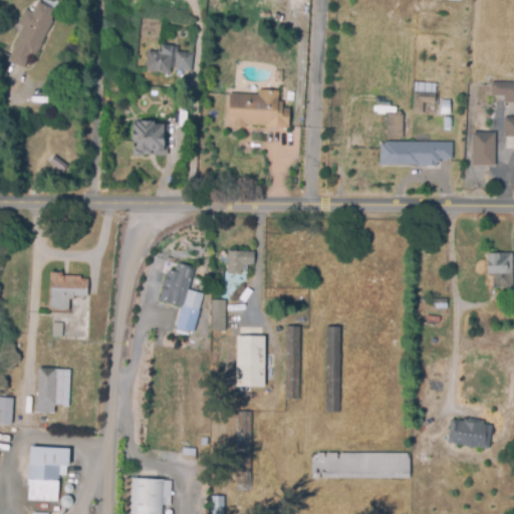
[(8,59),(23,27),(18,24),(25,8),(32,11),(36,2),(57,12),(38,53),(32,50),(24,68),(8,59)]
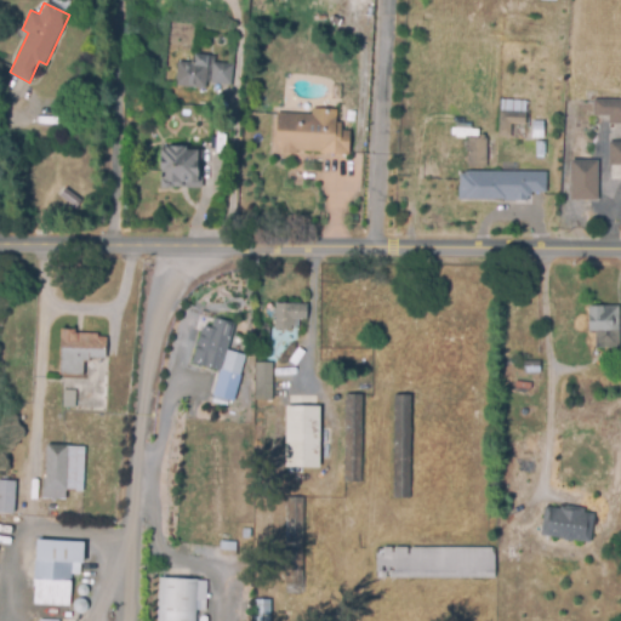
[(177,86),(178,55),(216,57),(215,62),(232,63),(231,83),(208,81),(206,87),(177,86)]
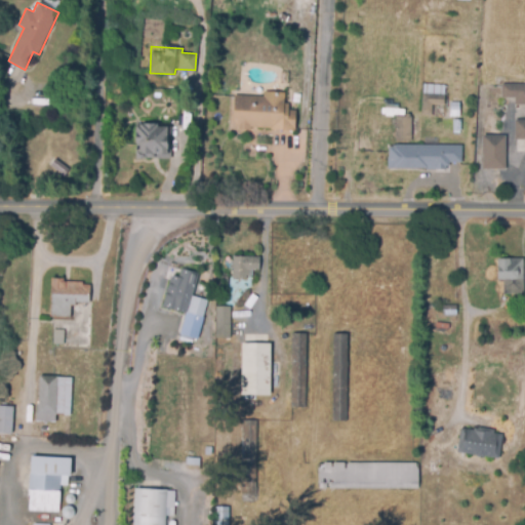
[(524,104),(516,104),(516,97),(502,97),(502,84),(524,84),(524,104)]
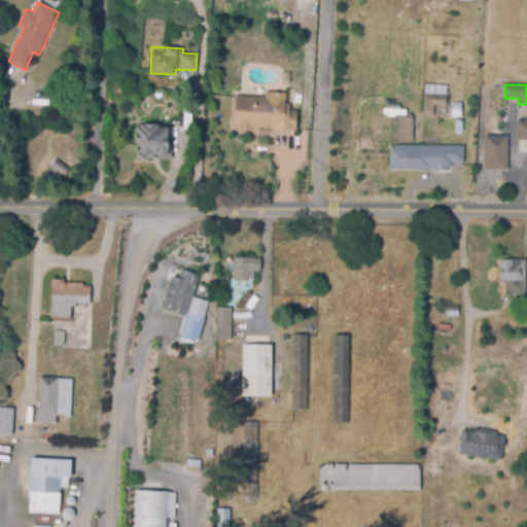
[(121,91),(135,91),(135,101),(120,101),(121,91)]
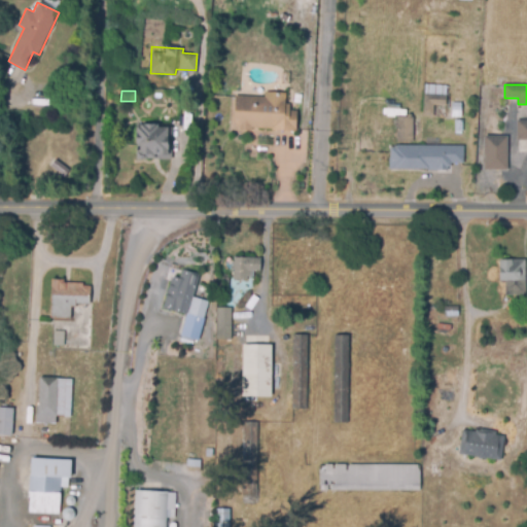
[(265,97),(265,93),(286,94),(286,104),(290,105),(290,111),(297,111),(296,133),(272,132),(272,130),(252,129),(252,131),(240,131),(240,128),(234,128),(235,96),(265,97)]
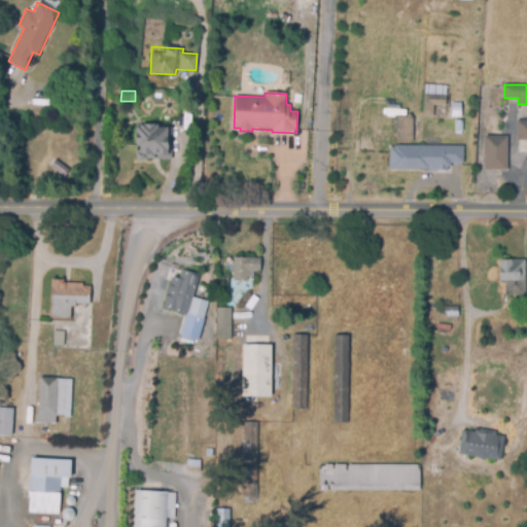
[(423,115),(424,95),(447,96),(447,105),(433,104),(433,115),(423,115)]
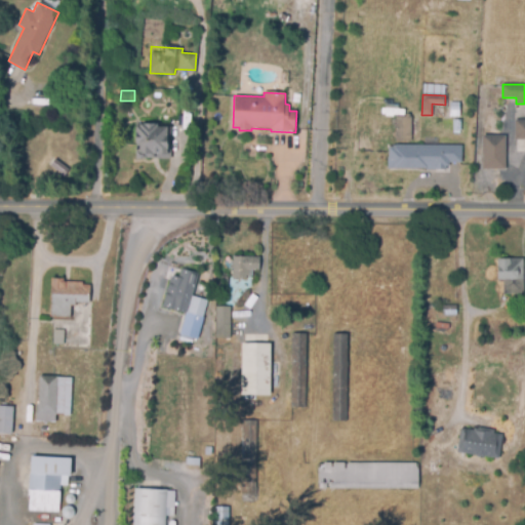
[(418,118),(417,142),(396,142),(396,118),(418,118)]
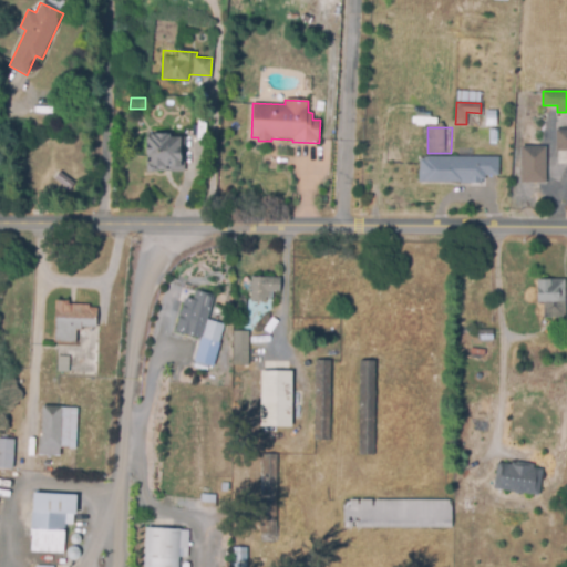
[(566,151),(557,151),(557,130),(566,130),(566,151)]
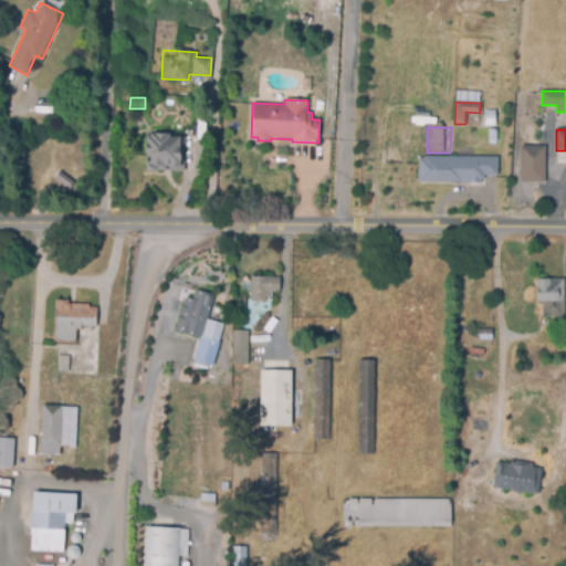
[(180,135),(179,164),(184,164),(184,171),(144,170),(145,135),(149,135),(149,130),(169,132),(169,135),(180,135)]
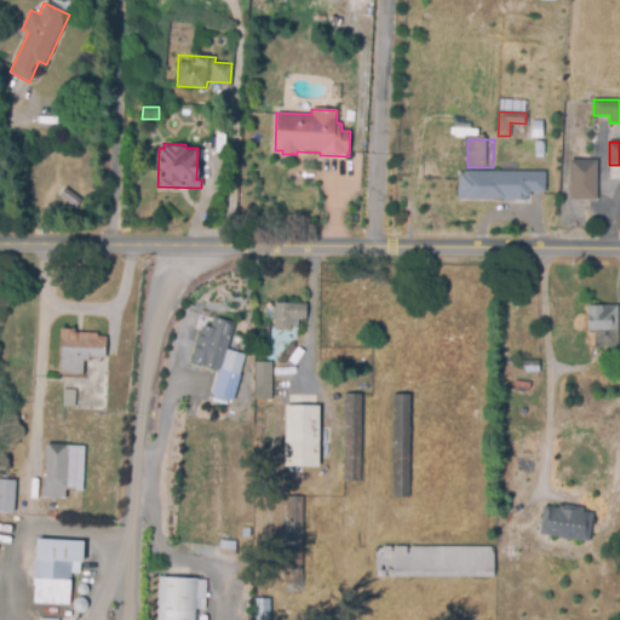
[(597,159),(597,199),(570,199),(570,159),(597,159)]
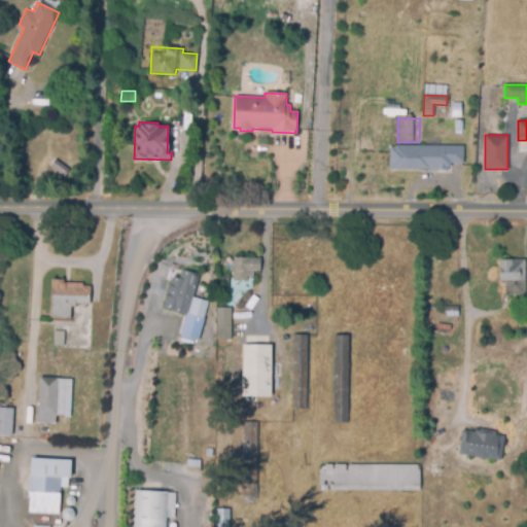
[(395,148),(437,147),(437,146),(463,146),(463,163),(451,163),(451,167),(437,167),(437,169),(395,169),(395,148)]
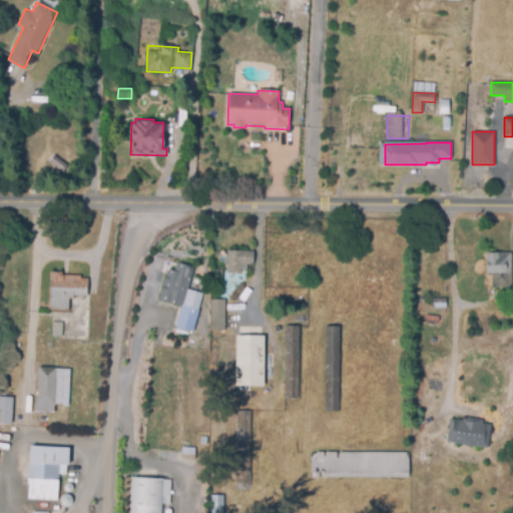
[(65,165),(52,155),(47,161),(61,171),(65,165)]
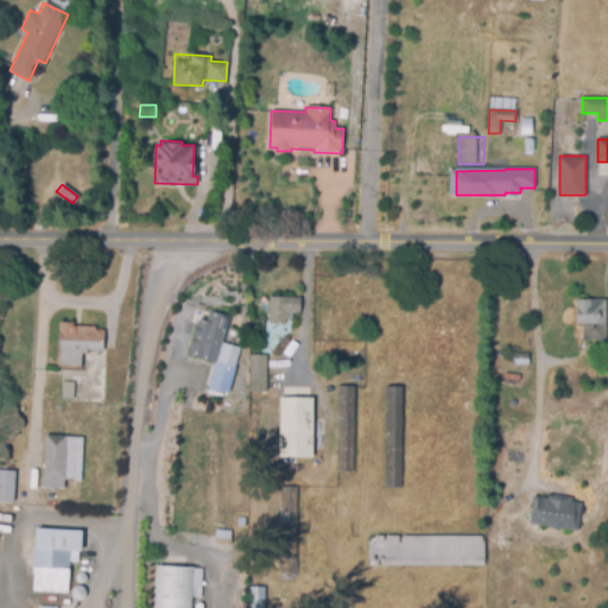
[(576,298),(597,299),(597,293),(605,295),(605,298),(607,298),(607,340),(582,339),(582,323),(576,323),(576,298)]
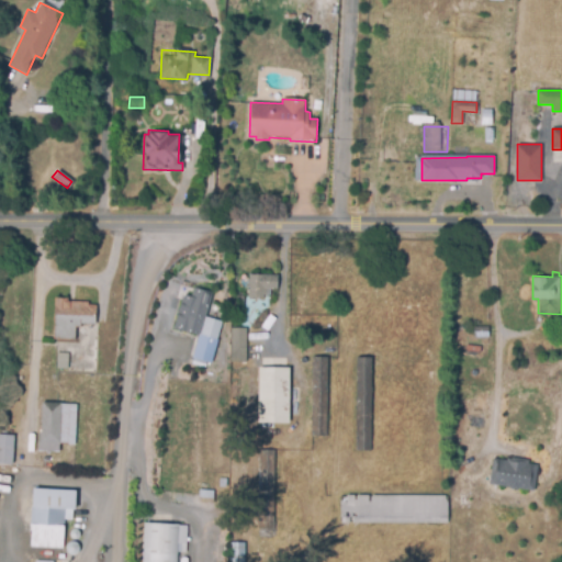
[(278,276),(278,291),(271,291),(270,308),(262,308),(261,325),(238,324),(239,274),(278,276)]
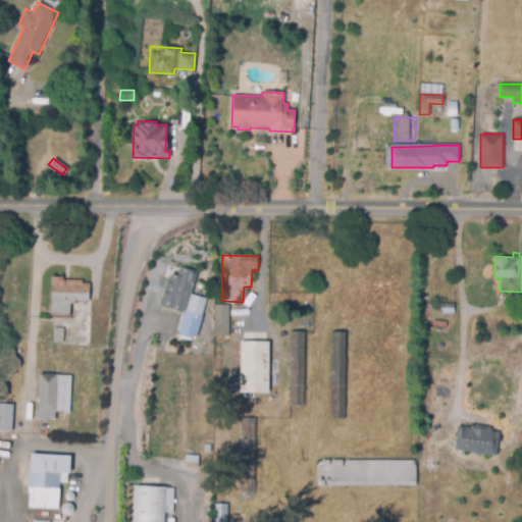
[(198,272),(192,295),(207,299),(201,318),(159,307),(168,273),(177,275),(179,268),(198,272)]
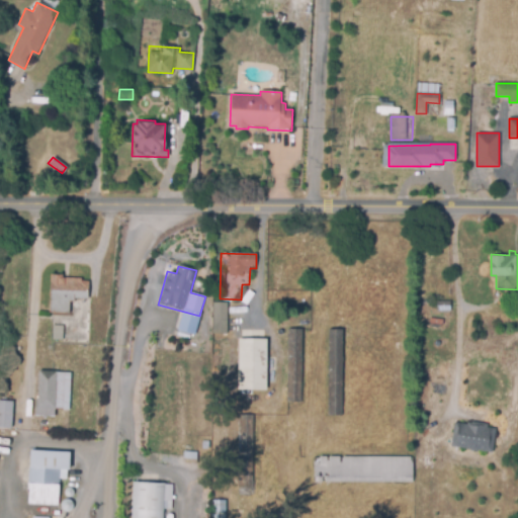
[(49,275),(63,275),(63,278),(88,279),(87,299),(72,299),(72,301),(70,301),(70,313),(49,313),(49,275)]
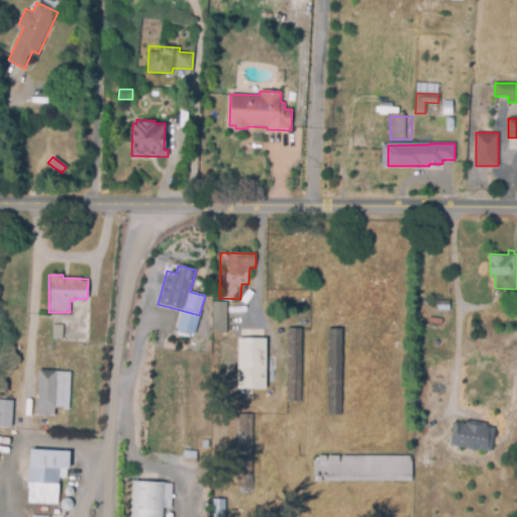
[(449,301),(449,310),(435,310),(435,301),(449,301)]
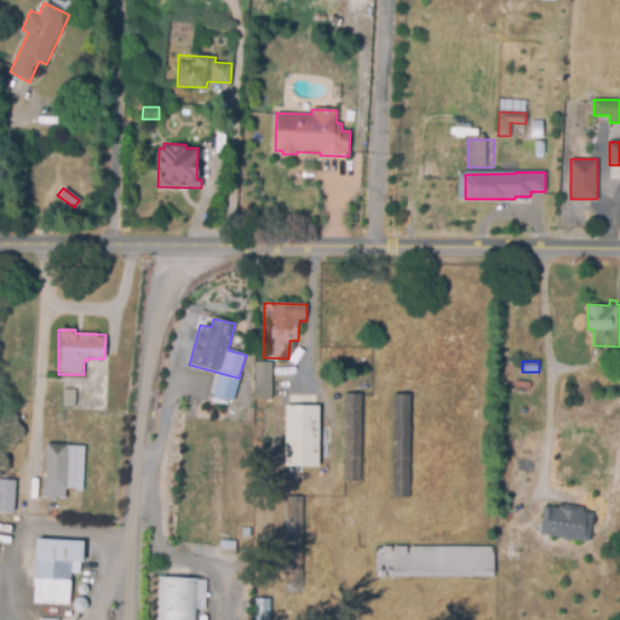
[(273,362),(271,388),(256,388),(257,362),(273,362)]
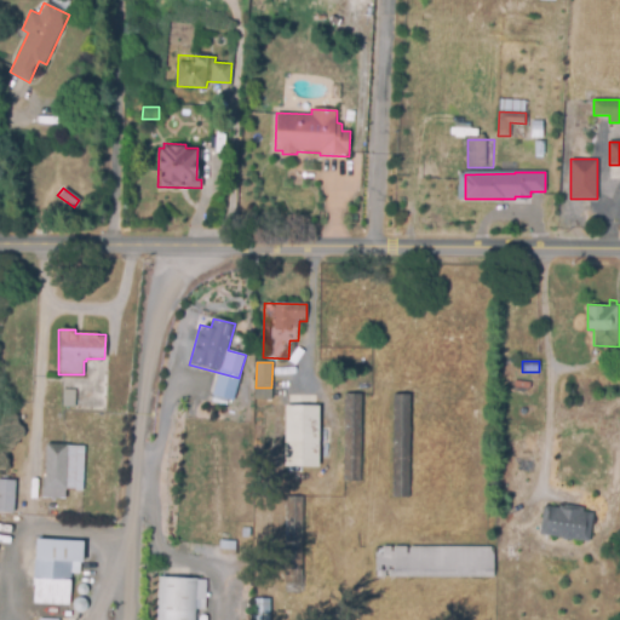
[(64,390),(75,389),(75,409),(63,409),(64,390)]
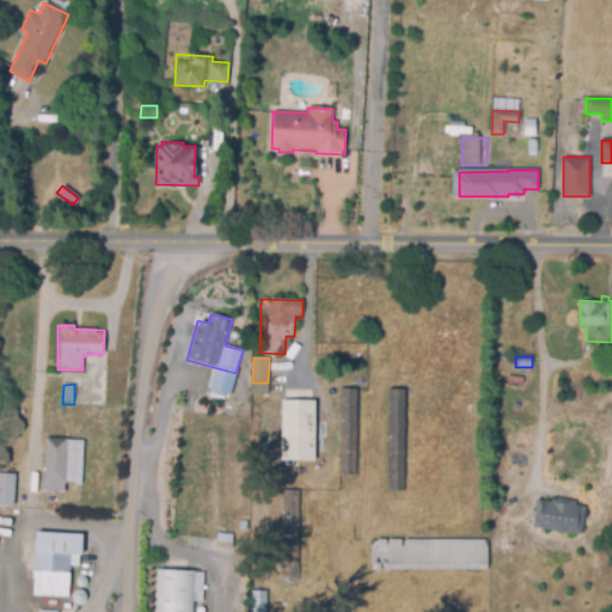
[(356,390),(355,477),(340,477),(341,389),(356,390)]
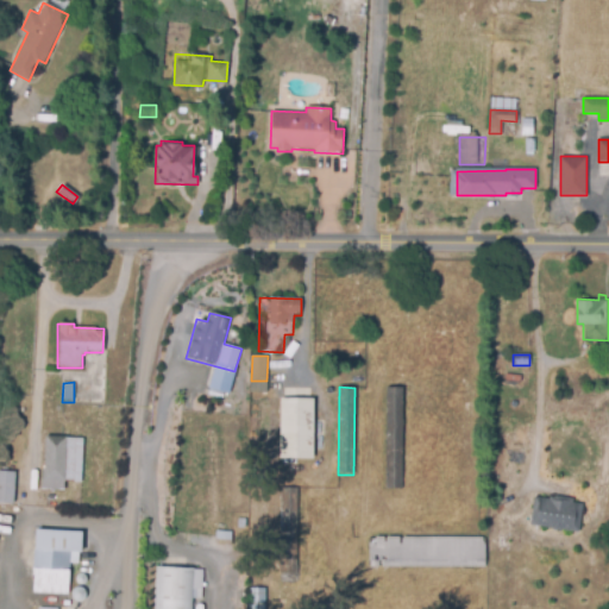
[(403,388),(402,490),(385,490),(387,388),(403,388)]
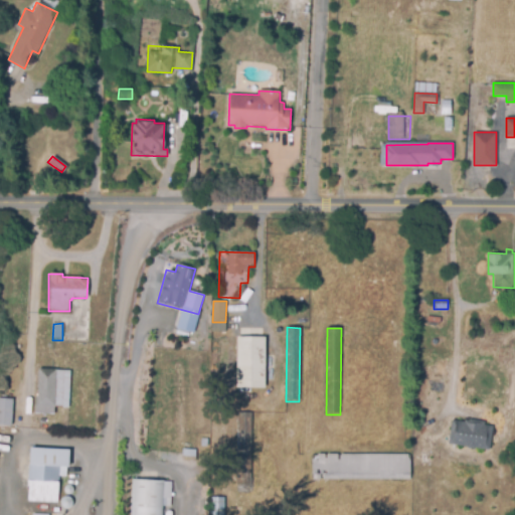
[(266,336),(265,388),(235,387),(236,336),(240,336),(240,329),(263,330),(263,336),(266,336)]
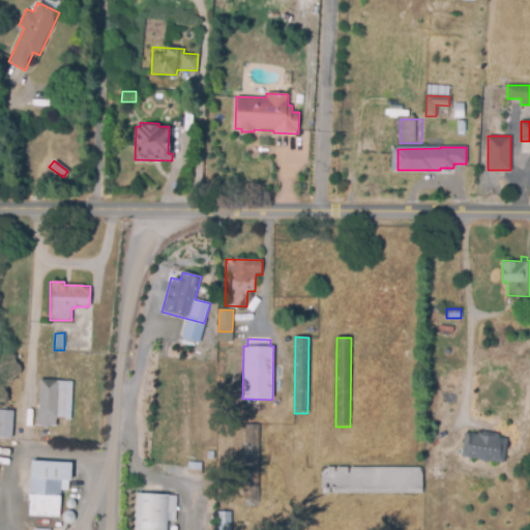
[(38,381),(69,381),(68,419),(57,418),(57,428),(34,428),(35,411),(38,411),(38,381)]
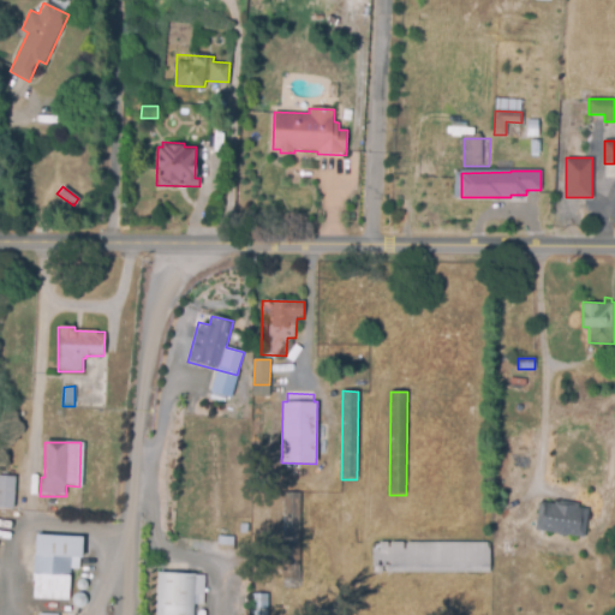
[(0,475),(12,475),(12,508),(0,508),(0,475)]
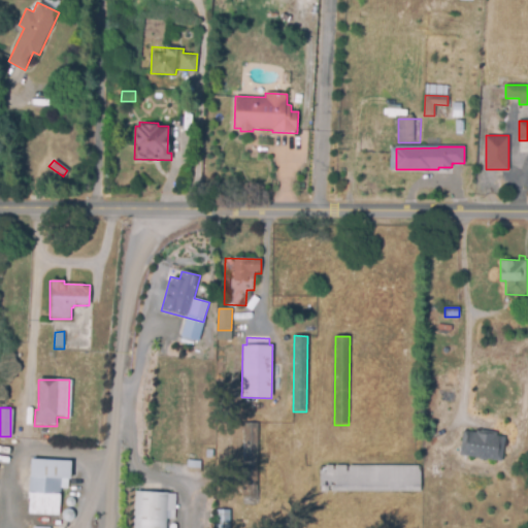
[(258,423),(258,507),(243,507),(243,424),(258,423)]
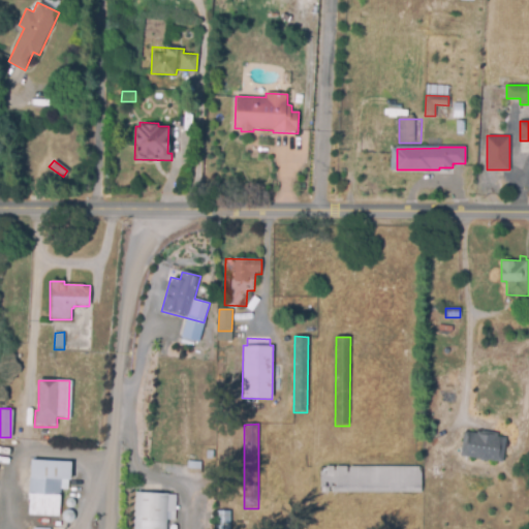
[(463,432),(475,433),(475,430),(497,433),(497,436),(506,437),(503,461),(461,457),(463,432)]
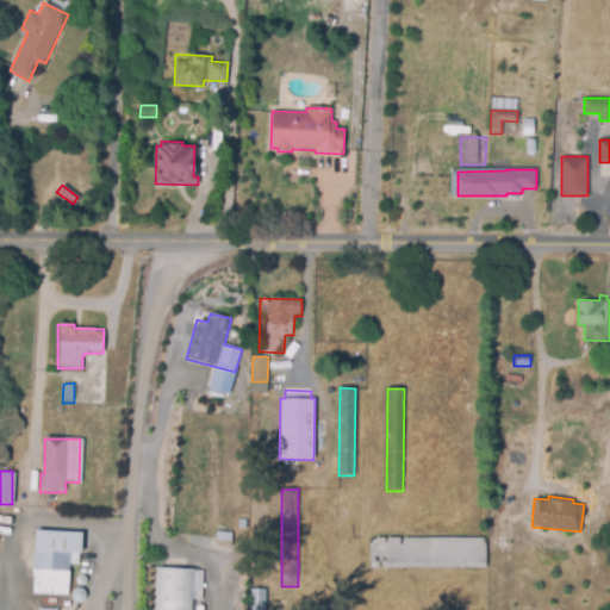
[(35,531),(82,534),(81,560),(69,560),(68,609),(33,609),(33,596),(23,596),(23,570),(33,571),(35,531)]
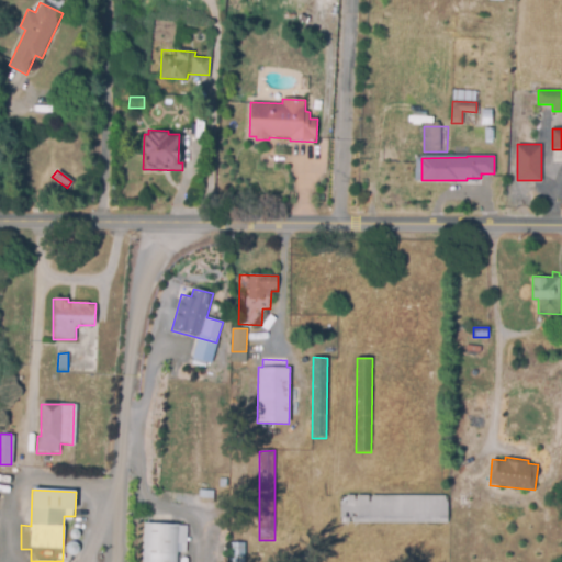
[(340,495),(449,495),(448,524),(339,524),(340,495)]
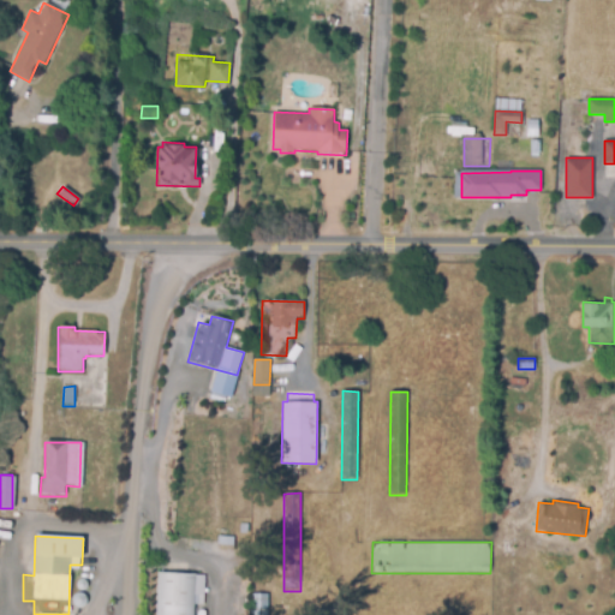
[(196,573),(193,614),(154,614),(157,571),(196,573)]
